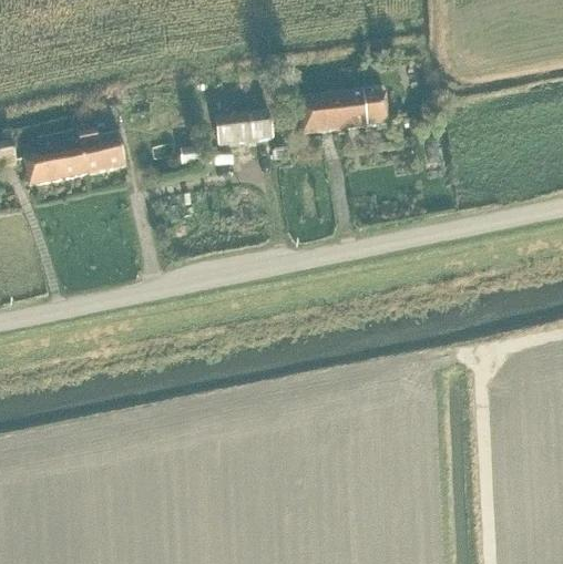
[(275,140),(269,91),(224,96),(226,118),(201,120),(204,153),(225,151),(224,145),(275,140)]
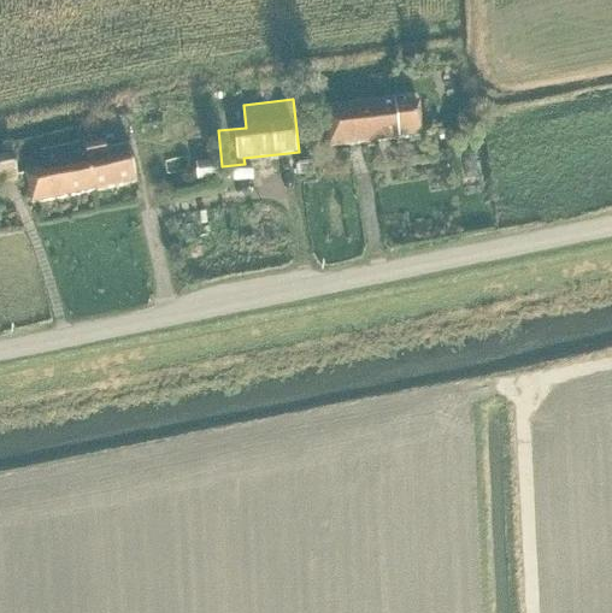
[(331,146),(423,135),(419,105),(406,106),(405,99),(327,108),(331,146)]
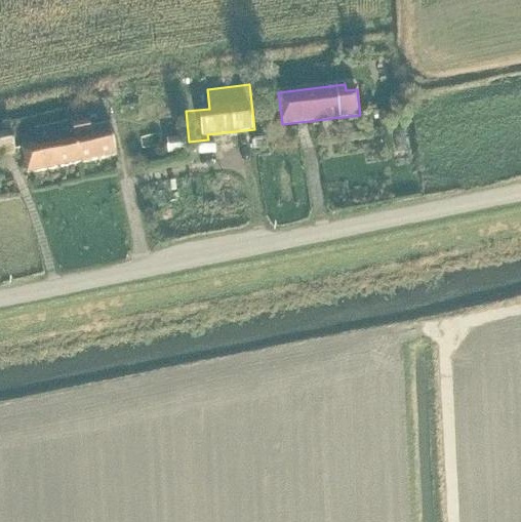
[(253,90),(255,102),(270,99),(268,88),(253,90)]
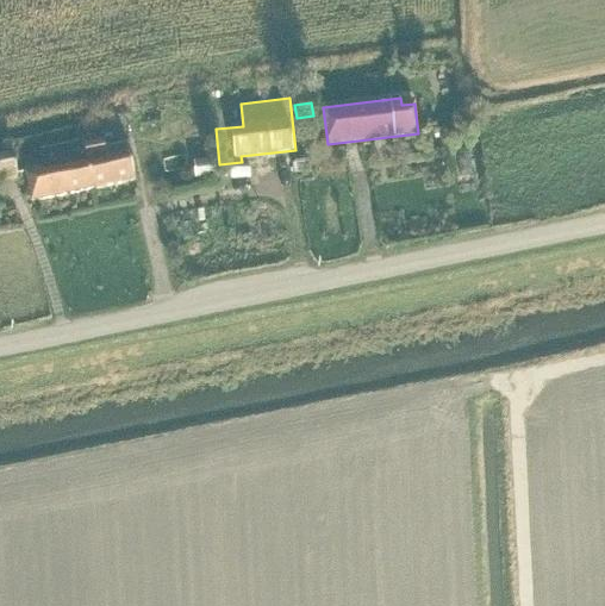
[(130,145),(116,148),(112,132),(128,129),(125,117),(83,125),(86,137),(85,137),(86,143),(85,143),(89,162),(95,189),(137,181),(130,145)]
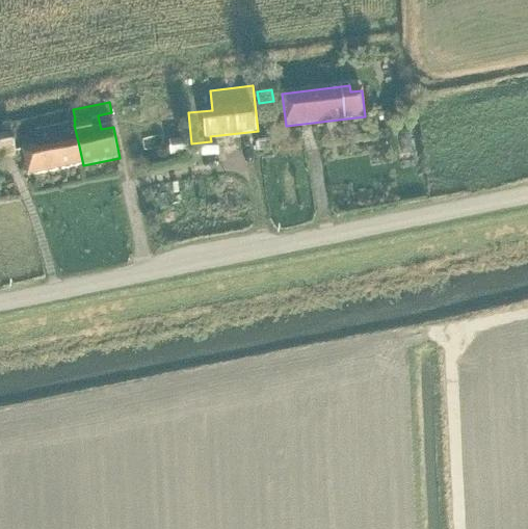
[(271,117),(261,118),(263,141),(273,140),(271,117)]
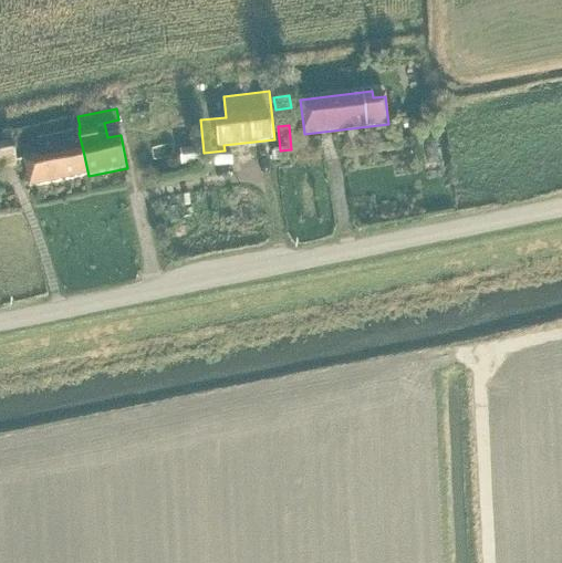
[(89,176),(83,150),(79,133),(40,141),(42,153),(24,156),(31,187),(89,176)]
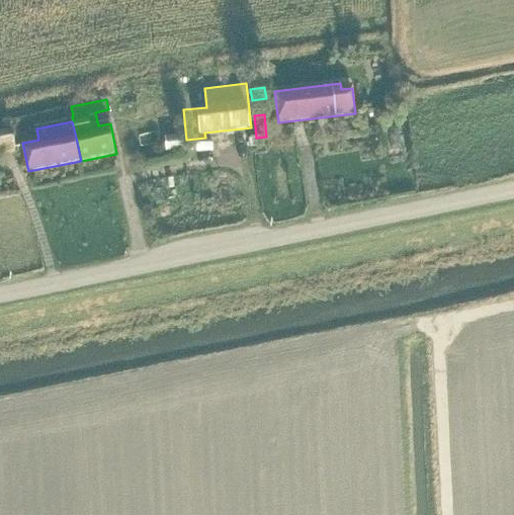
[(0,154),(17,151),(13,130),(0,132),(0,154)]
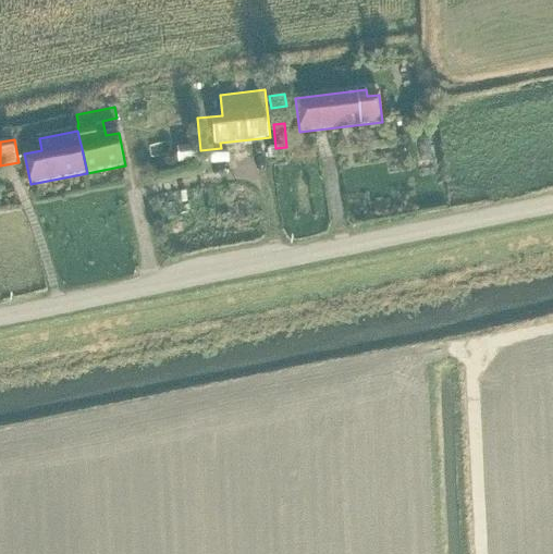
[(182,161),(198,160),(196,147),(180,148),(182,161)]
